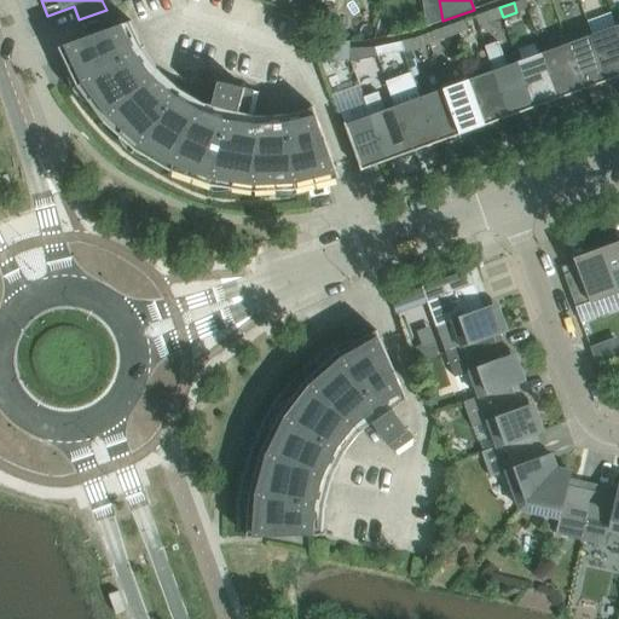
[(503,17),(499,7),(486,13),(490,22),(503,17)]
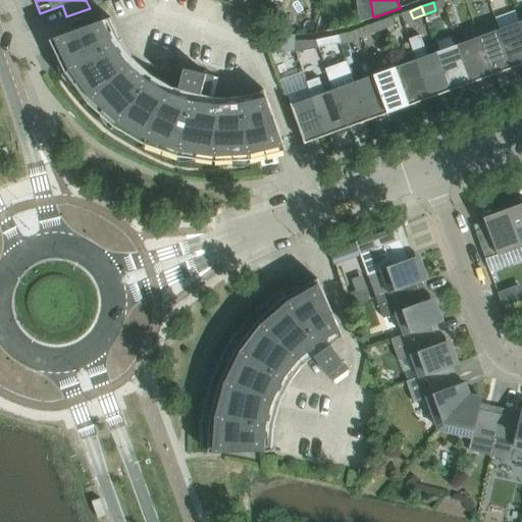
[(91,24),(50,40),(54,47),(62,65),(65,72),(88,102),(102,115),(101,116),(104,121),(107,125),(111,129),(116,133),(121,135),(126,136),(127,134),(145,144),(164,151),(163,152),(167,156),(172,159),(177,160),(184,161),(189,161),(195,160),(195,158),(214,161),(251,159),(258,158),(278,154),(286,152),(264,90),(263,90),(263,91),(241,96),(217,98),(214,97),(210,96),(214,76),(185,68),(179,89),(171,87),(152,74),(139,63),(134,59),(120,40),(110,19),(111,18),(111,17),(91,24)]
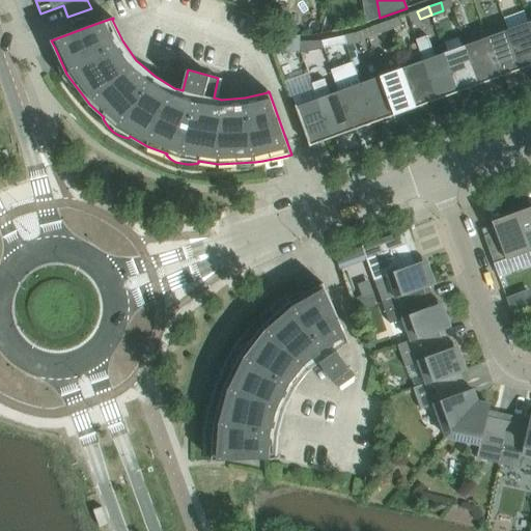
[(387,22),(390,30),(401,26),(398,18),(387,22)]
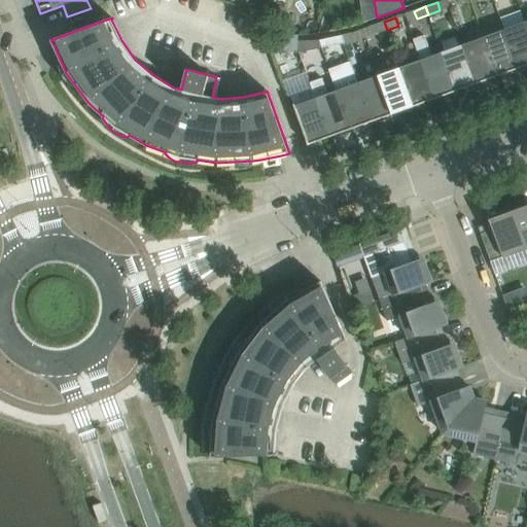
[(375,34),(387,30),(384,22),(372,26),(375,34)]
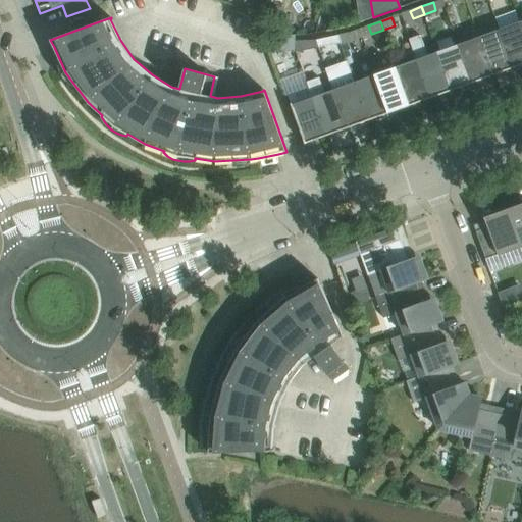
[(499,30),(513,68),(521,64),(521,30),(519,22),(499,30)]
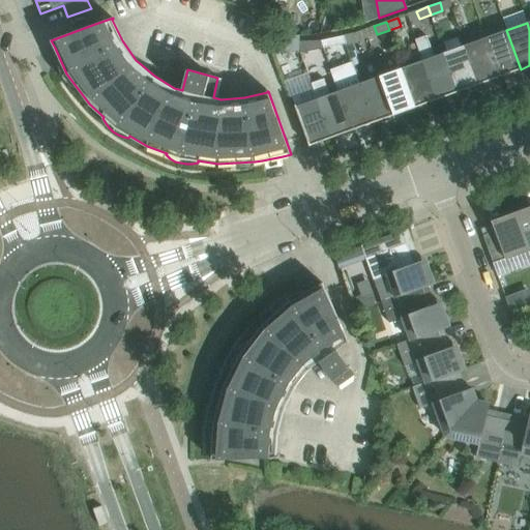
[(486,38),(499,77),(521,69),(506,30),(486,38)]
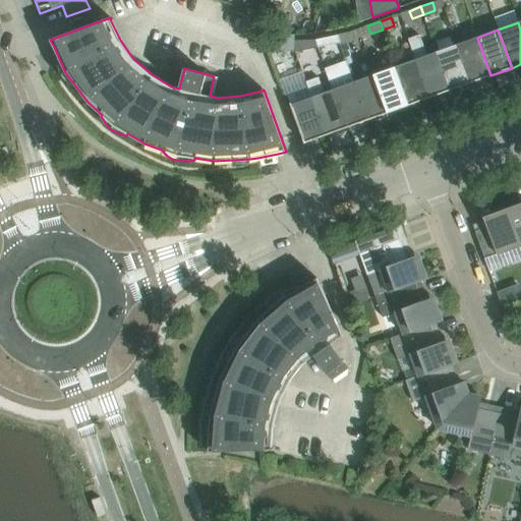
[(352,40),(350,33),(338,35),(340,43),(352,40)]
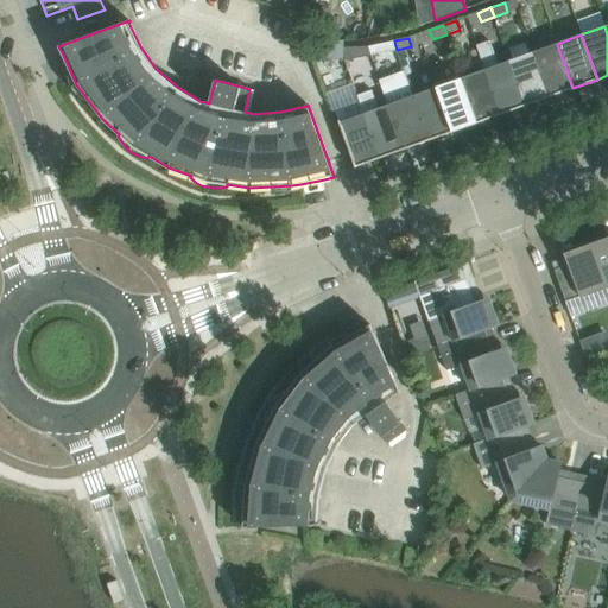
[(394,40),(368,46),(372,56),(397,50),(394,40)]
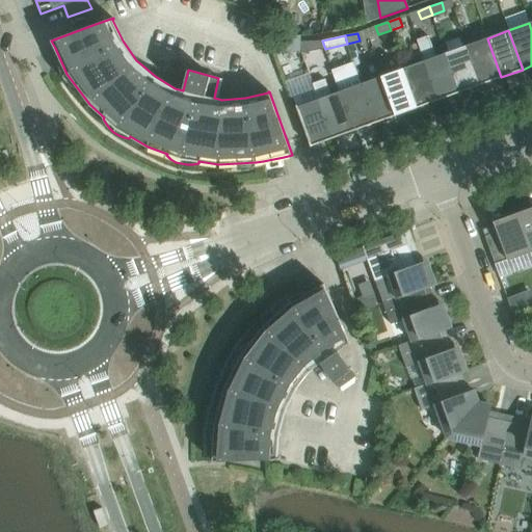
[(427,35),(417,40),(424,61),(439,100),(459,92),(445,53),(435,57),(427,35)]
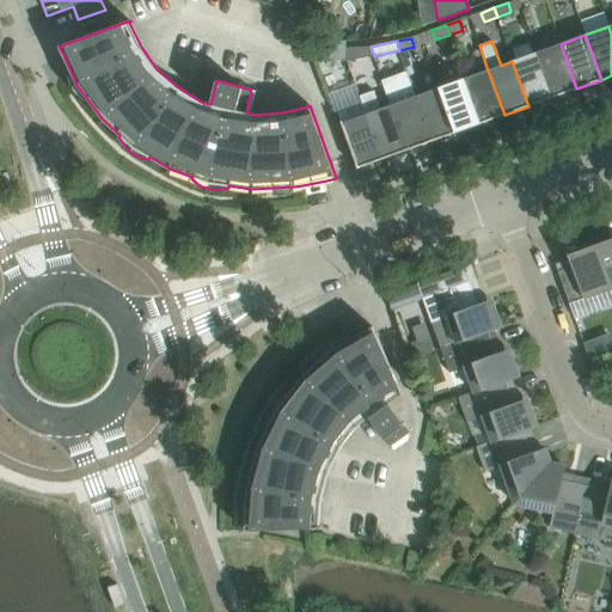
[(536,53),(552,98),(576,89),(561,44),(536,53)]
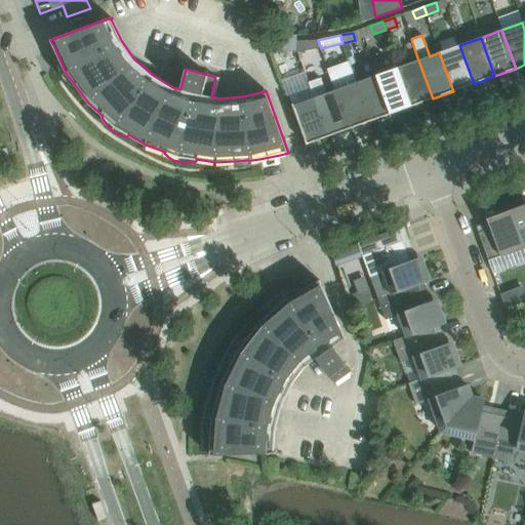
[(318,40),(296,40),(297,52),(321,48),(318,40)]
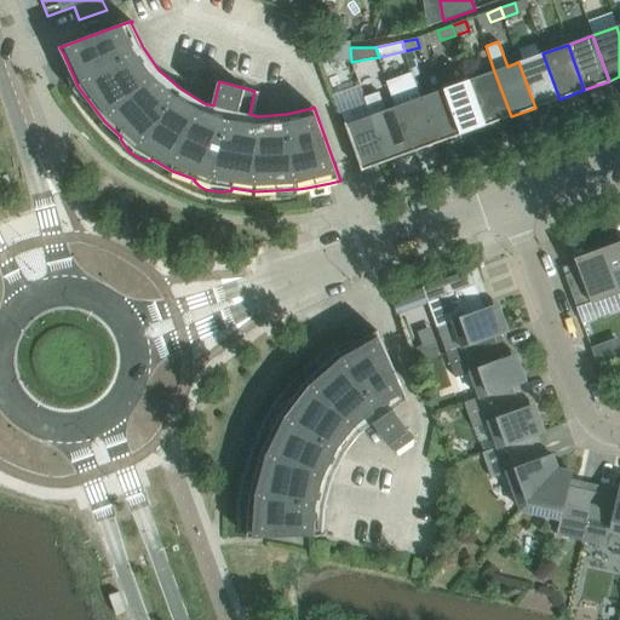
[(350,59),(350,49),(336,49),(336,59),(350,59)]
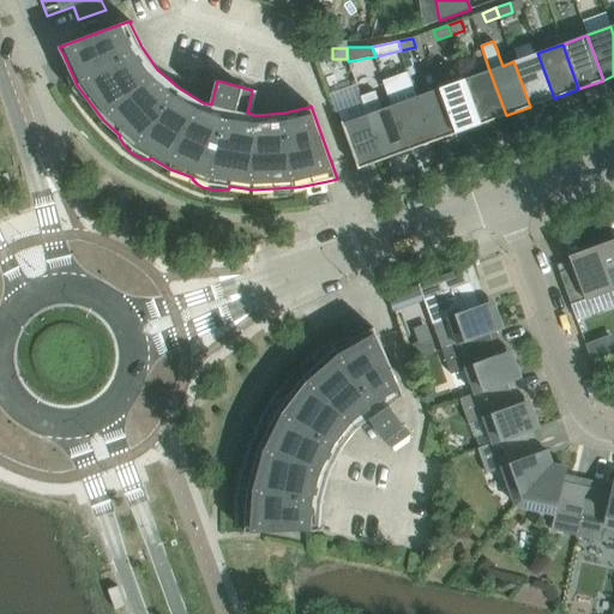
[(513,61),(530,107),(554,98),(537,53),(513,61)]
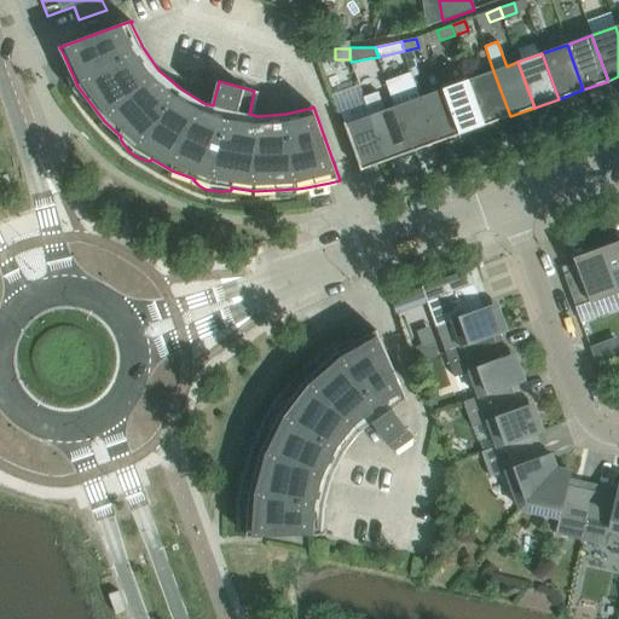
[(493,71),(469,80),(485,126),(510,116),(493,71)]
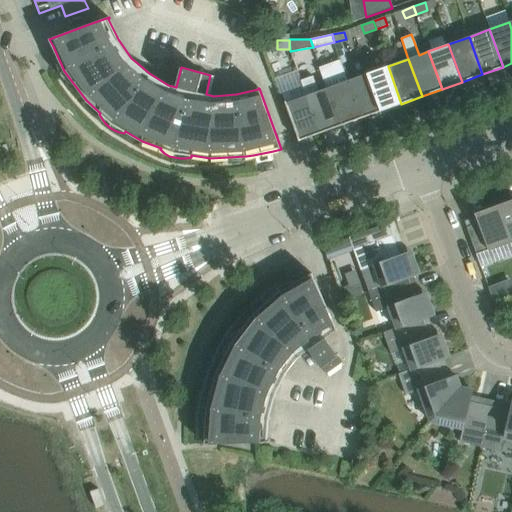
[(327,88),(340,126),(361,118),(347,81),(339,60),(319,67),(327,88)]
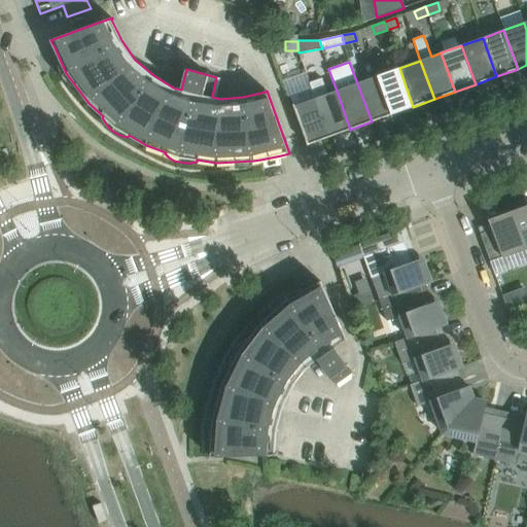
[(378,75),(392,114),(413,107),(399,68),(378,75)]
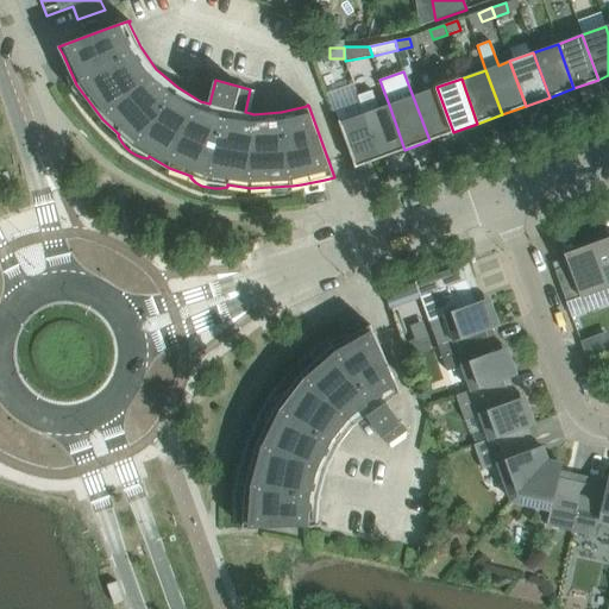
[(413,96),(429,140),(453,132),(437,87),(413,96)]
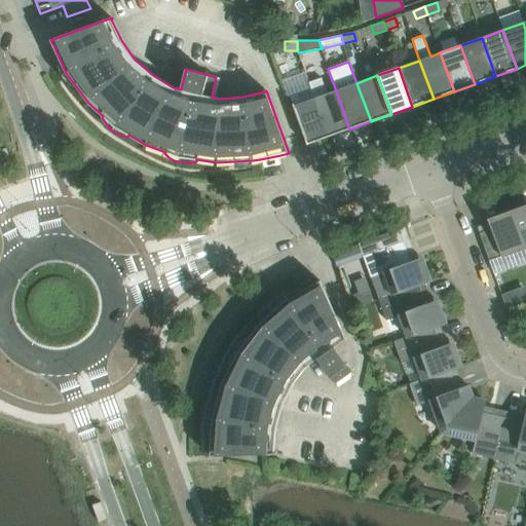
[(322,78),(309,82),(311,88),(329,137),(349,129),(336,90),(327,94),(322,78)]
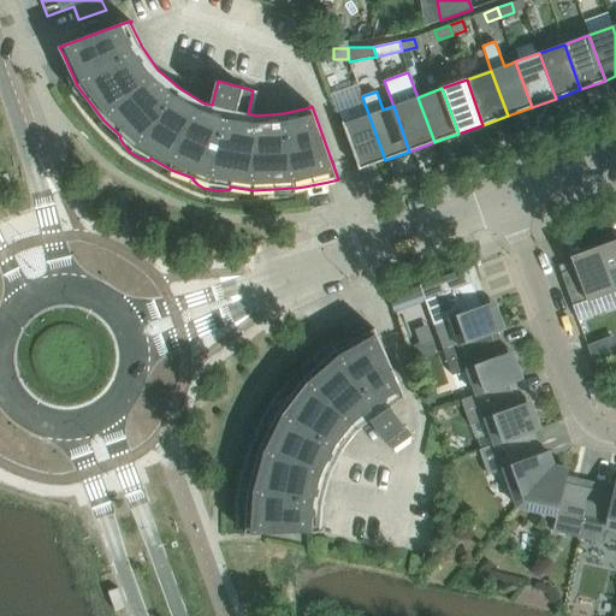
[(365,104),(339,113),(343,123),(360,170),(385,160),(365,104)]
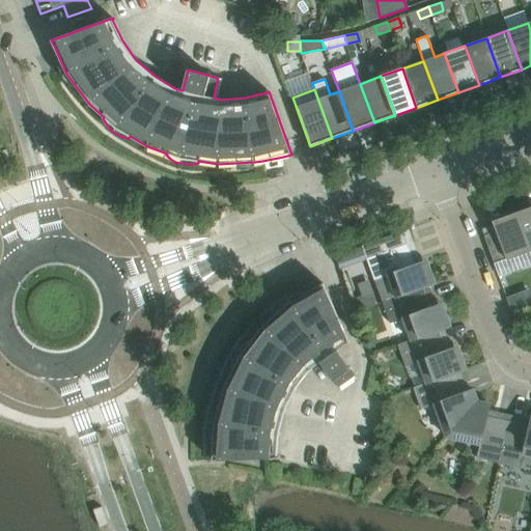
[(530,249),(530,206),(515,213),(529,251),(530,249)]
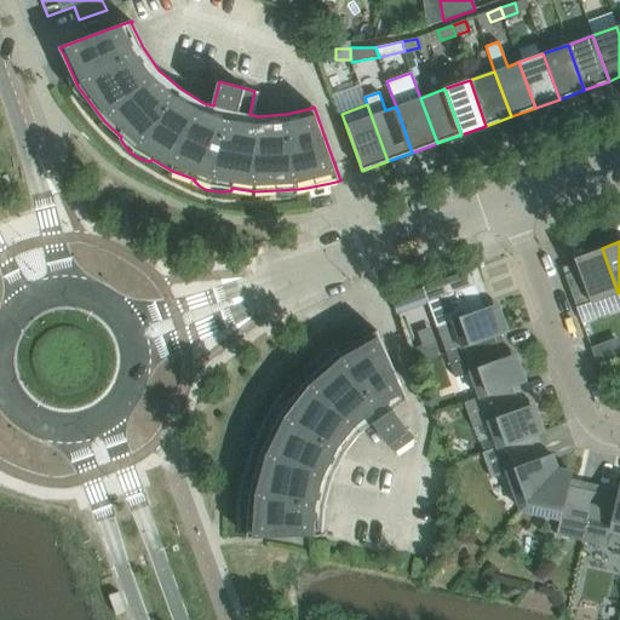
[(618,293),(602,248),(575,258),(579,270),(566,275),(577,308),(618,293)]
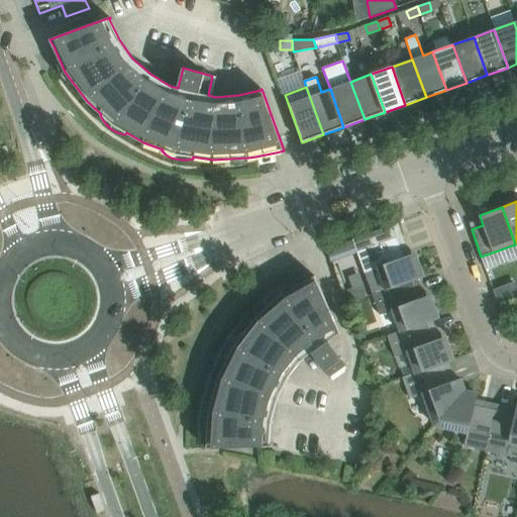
[(392,225),(352,239),(352,240),(357,252),(372,294),(412,280),(412,281),(423,277),(423,276),(417,260),(415,253),(410,255),(404,257),(397,237),(392,225)]
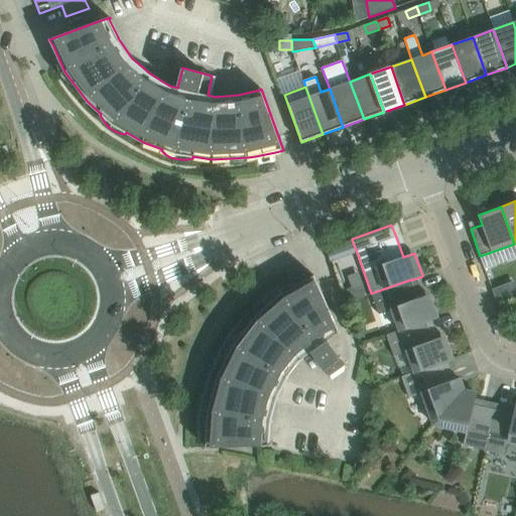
[(205,410),(204,416),(204,421),(206,427),(208,427),(207,447),(259,445),(270,445),(270,444),(269,444),(270,421),(276,399),(284,383),(284,382),(287,378),(294,368),(301,359),(318,344),(339,333),(339,335),(340,334),(313,275),(295,286),(282,293),(256,316),(244,333),(242,332),(239,334),(235,337),(232,340),(229,344),(227,349),(226,354),(225,359),(227,359),(218,377),(213,396),(211,395),(208,400),(206,405),(205,410)]
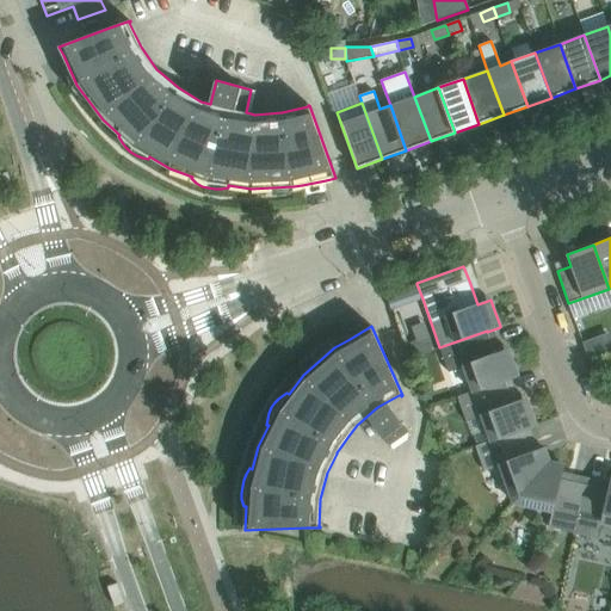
[(495,355),(487,332),(487,331),(439,347),(449,372),(464,366),(473,392),(457,396),(457,397),(518,376),(511,356),(508,350),(495,355)]
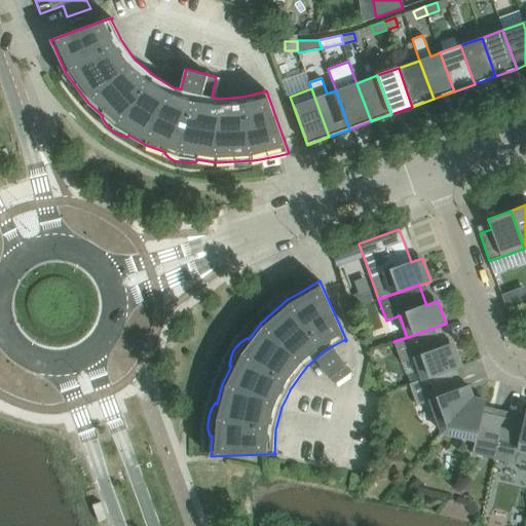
[(358,293),(347,297),(352,309),(374,301),(370,292),(359,296),(358,293)]
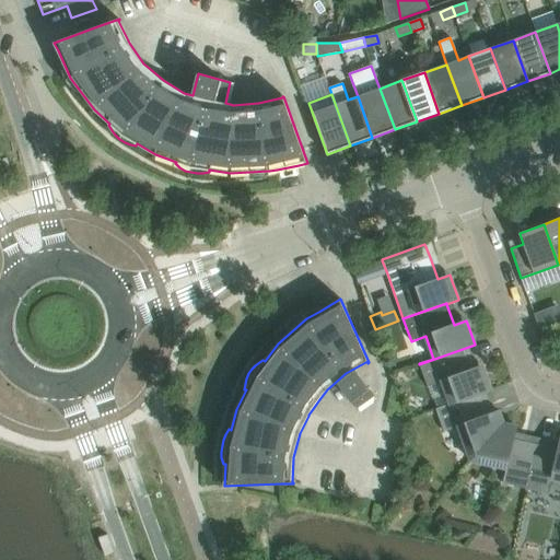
[(550,316),(544,314),(537,316),(540,327),(552,324),(550,317),(550,316)]
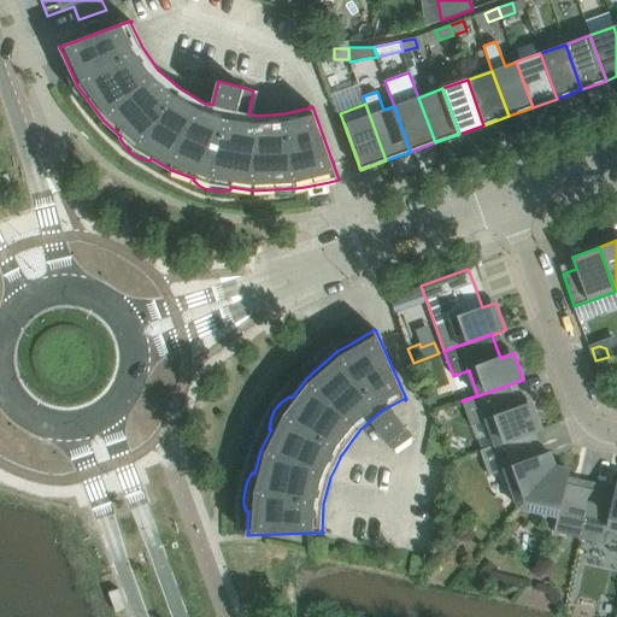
[(532,403),(522,406),(518,407),(510,385),(523,380),(462,401),(471,425),(487,421),(495,445),(480,451),(541,429),(534,410),(532,403)]
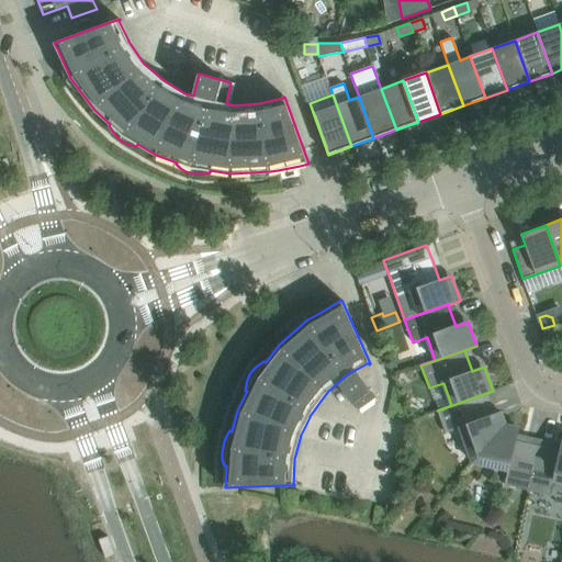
[(353,403),(358,411),(377,397),(372,391),(357,370),(339,383),(353,403)]
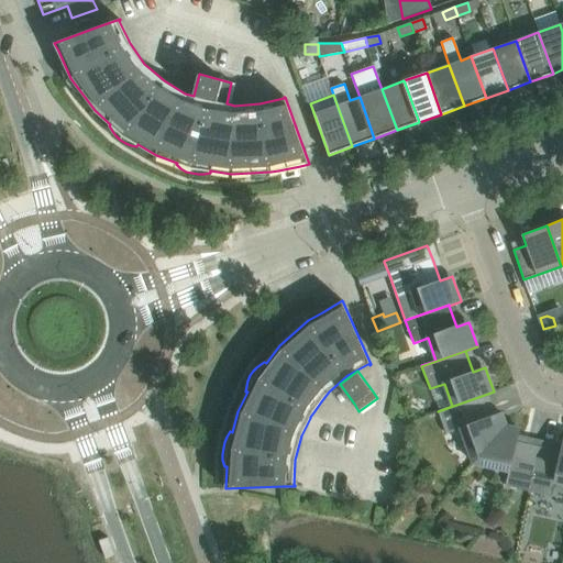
[(461,429),(473,463),(507,426),(504,419),(501,412),(496,415),(489,417),(482,397),(494,392),(438,411),(446,434),(461,429)]
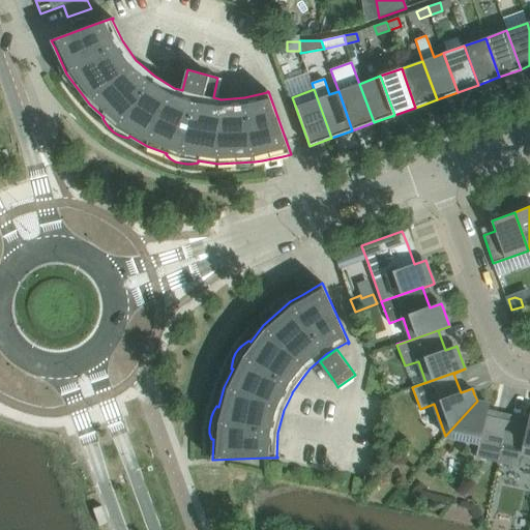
[(490,404),(477,401),(445,436),(479,443),(476,458),(498,463),(507,420),(487,415),(490,404)]
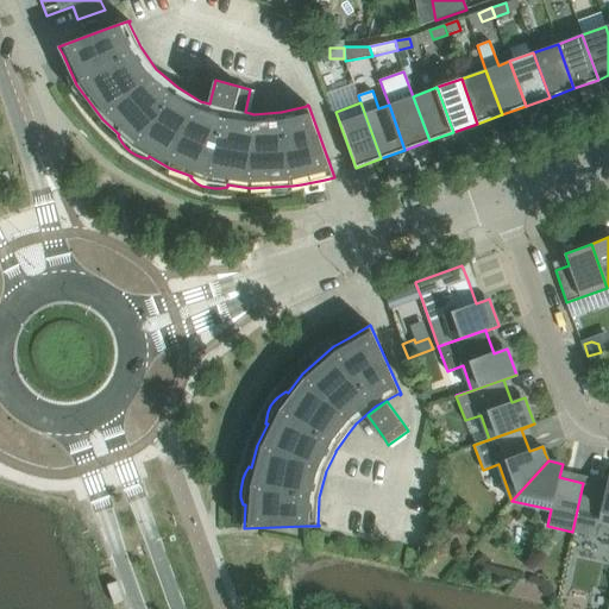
[(607,488),(583,483),(572,532),(597,538),(601,521),(608,522),(608,478),(608,482),(607,488)]
